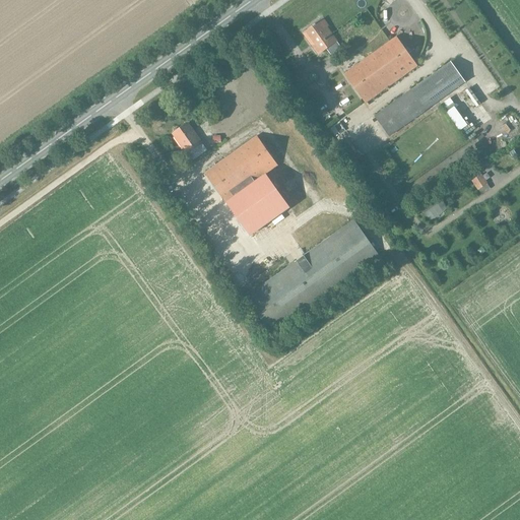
[(319,55),(336,43),(326,27),(324,28),(319,22),(306,33),(315,46),(314,48),(319,55)]
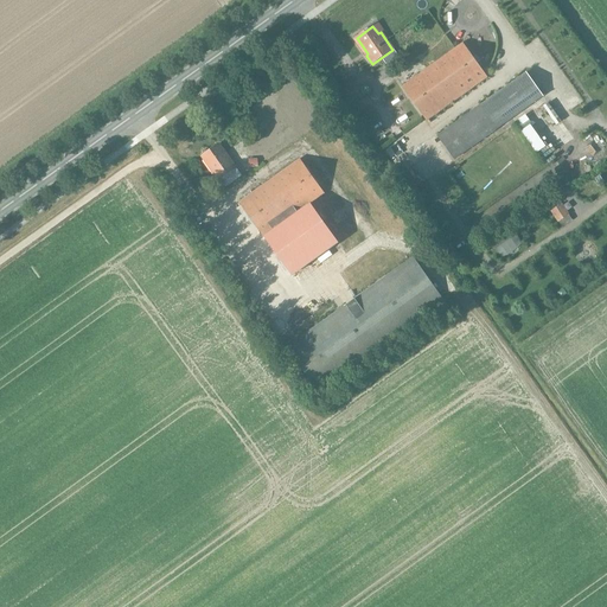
[(427,121),(487,78),(462,44),(402,87),(427,121)]
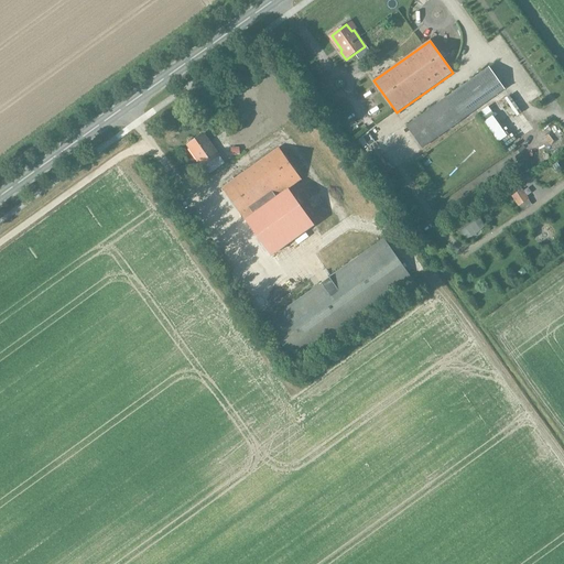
[(422,149),(462,120),(506,89),(489,67),(407,127),(422,149)]
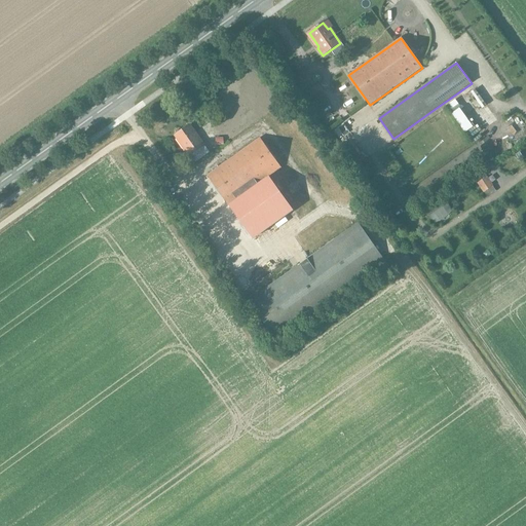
[(189,156),(204,146),(190,125),(175,136),(189,156)]
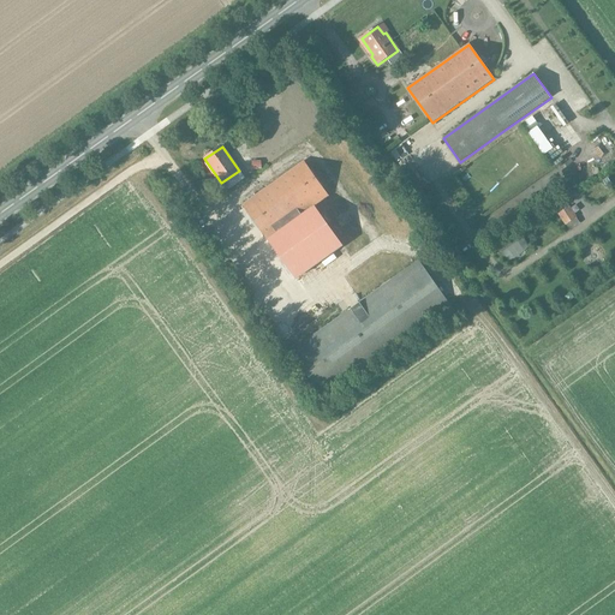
[(256,159),(257,174),(269,173),(269,159),(256,159)]
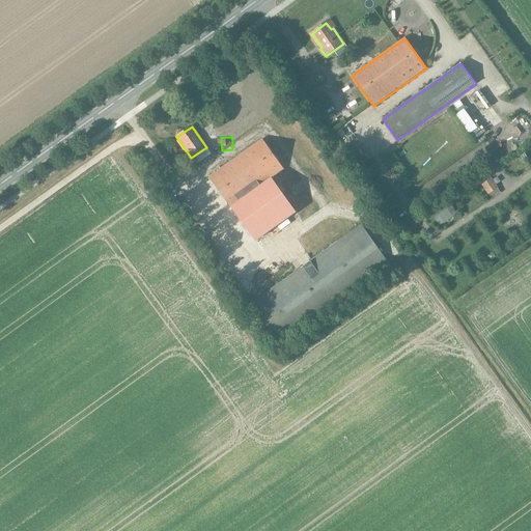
[(262,140),(210,177),(231,207),(272,178),(283,170),(262,140)]
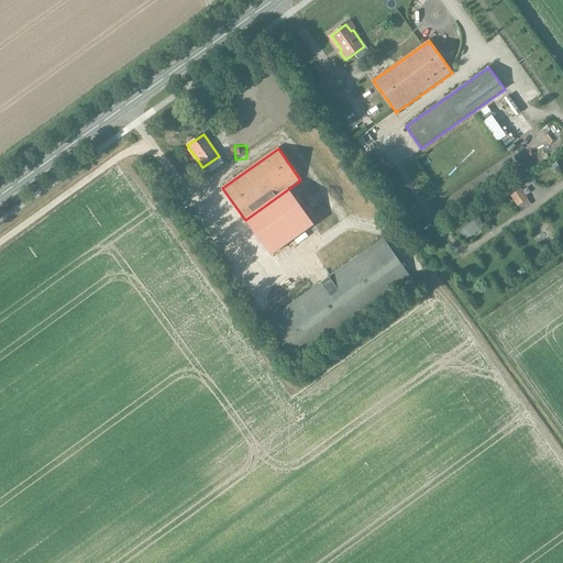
[(312,223),(288,189),(245,220),(269,254),(312,223)]
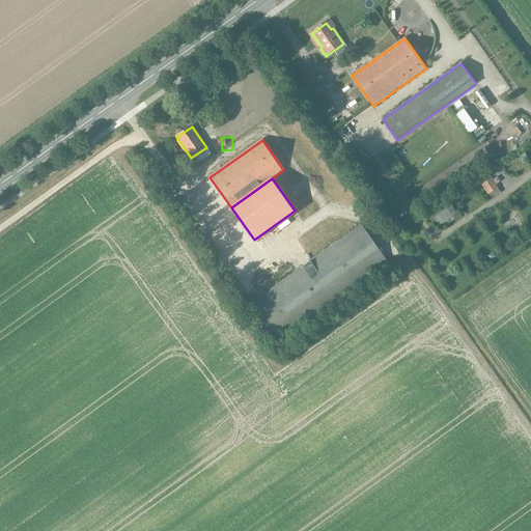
[(497,182),(487,188),(494,198),(503,193),(497,182)]
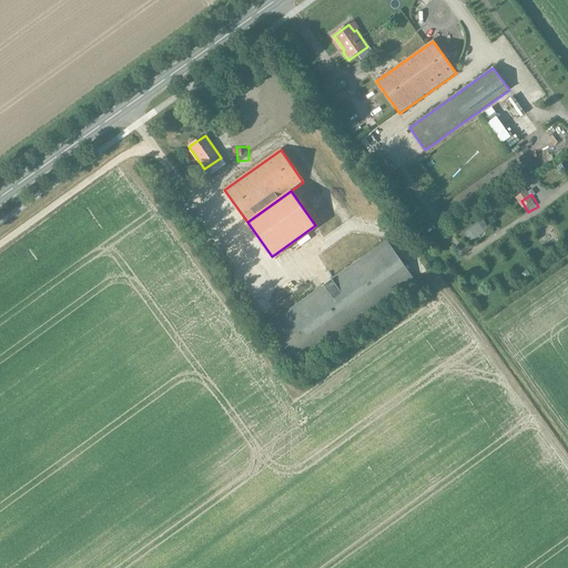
[(386,241),(292,308),(270,325),(297,365),(415,281),(386,241)]
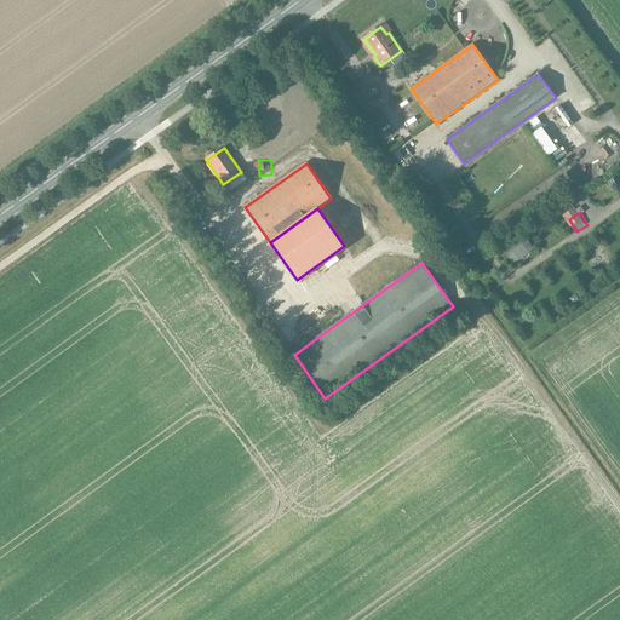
[(349,283),(340,290),(350,303),(357,297),(349,283)]
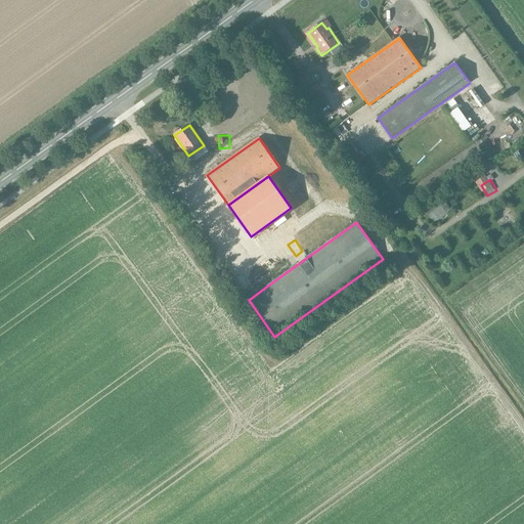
[(269,263),(276,271),(281,267),(273,259),(269,263)]
